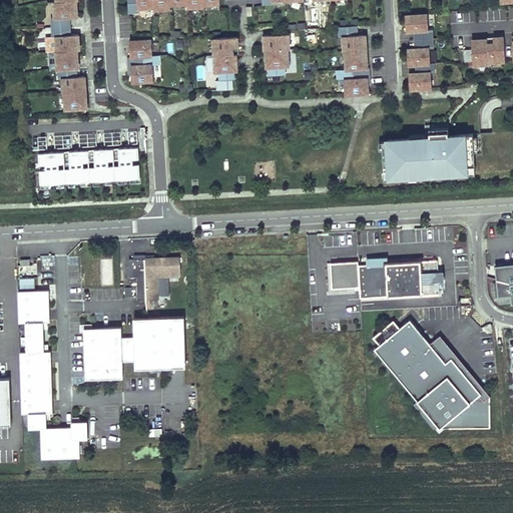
[(151,0),(126,0),(127,12),(137,11),(137,9),(152,8),(151,0)]
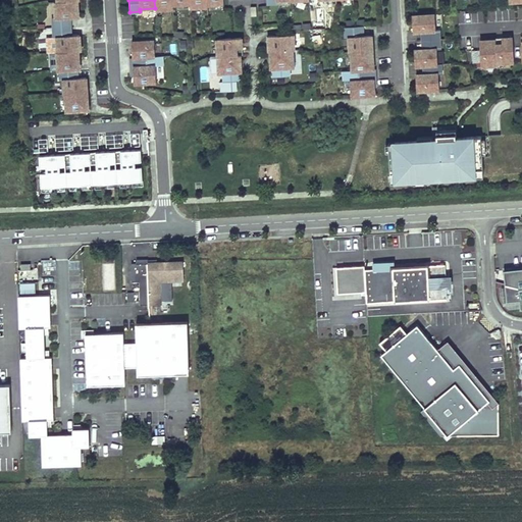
[(154,0),(155,8),(155,10),(172,9),(172,5),(171,0),(154,0)]
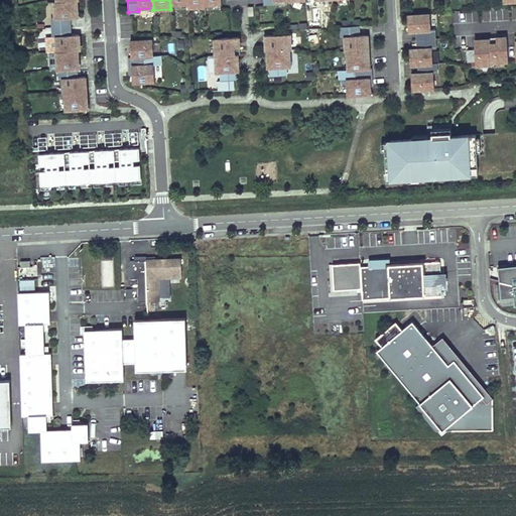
[(70,27),(69,18),(78,18),(77,2),(56,3),(53,3),(54,18),(51,18),(51,28),(70,27)]
